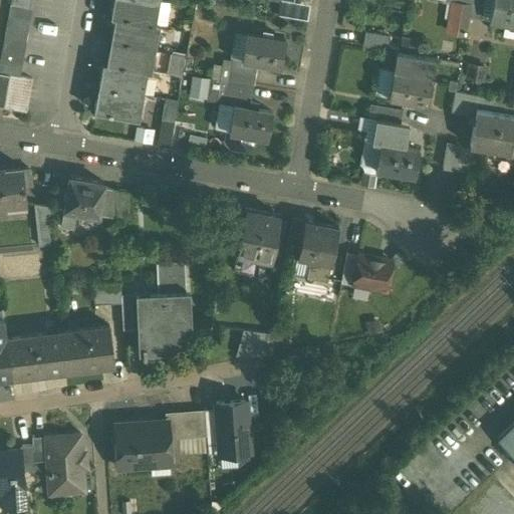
[(32,0),(10,0),(10,4),(31,8),(32,0)]
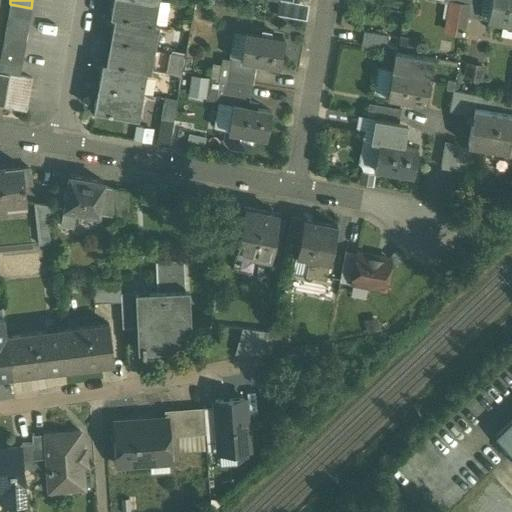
[(158,0),(157,0),(112,0),(110,16),(114,17),(114,16),(154,23),(158,0)]
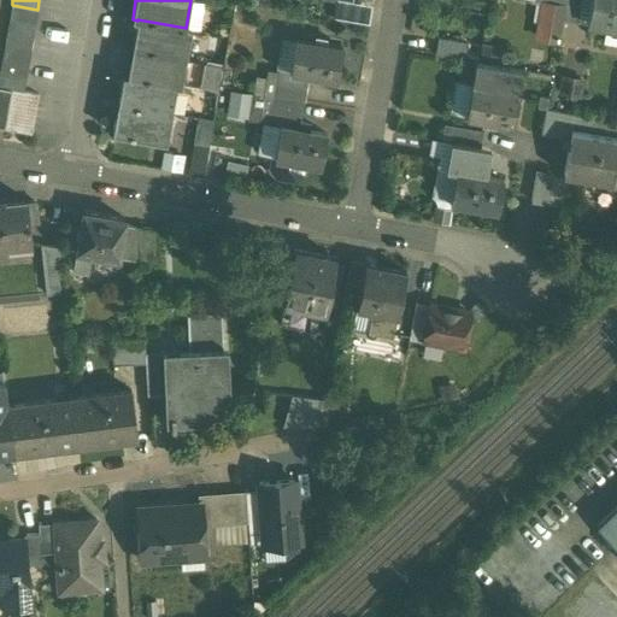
[(335,0),(333,18),(369,25),(372,6),(344,0),(335,0)]
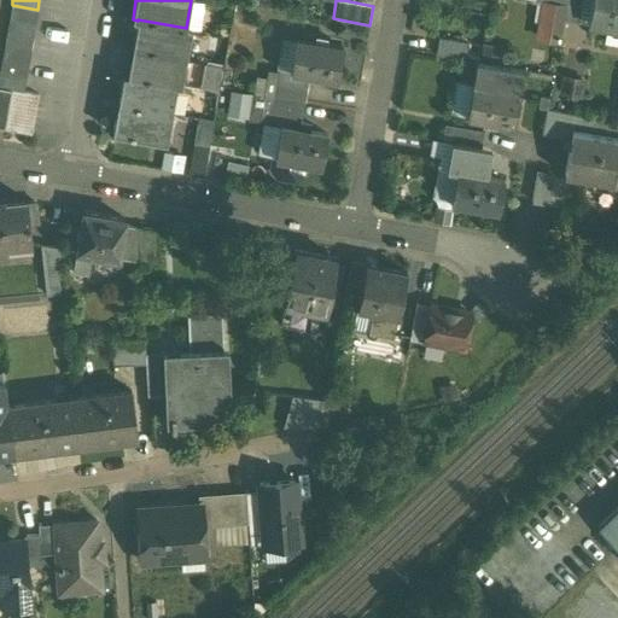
[(581,0),(564,0),(564,6),(561,17),(561,18),(577,22),(581,0)]
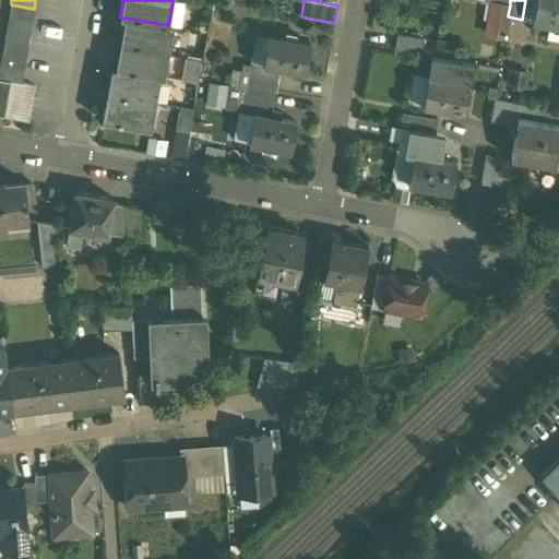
[(558,0),(533,0),(531,20),(558,24),(558,0)]
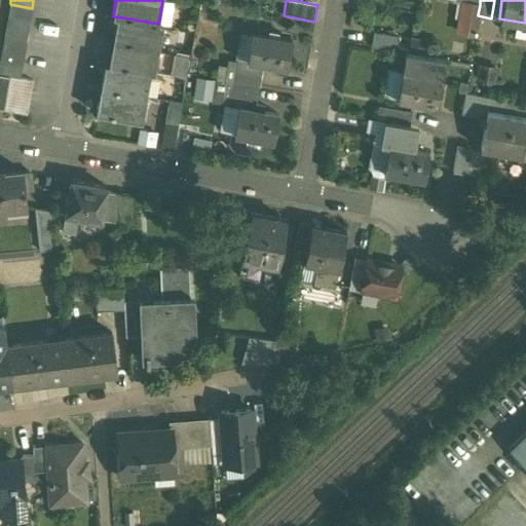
[(480,5),(465,3),(464,11),(464,12),(478,14),(480,5)]
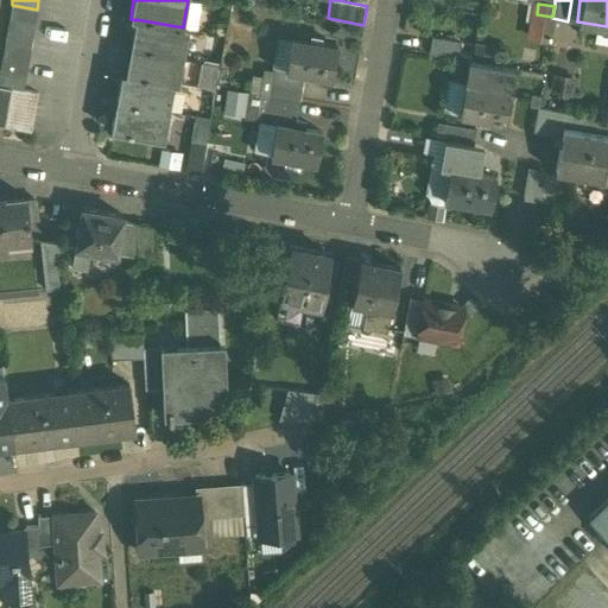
[(37,10),(12,5),(10,18),(35,23),(37,10)]
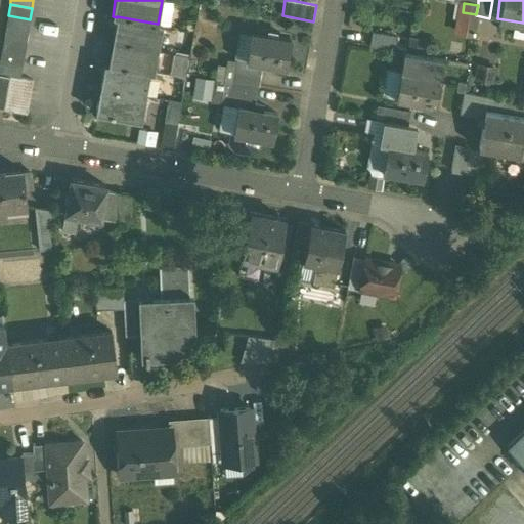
[(476,14),(463,12),(463,11),(457,10),(454,30),(473,34),(476,15),(476,14)]
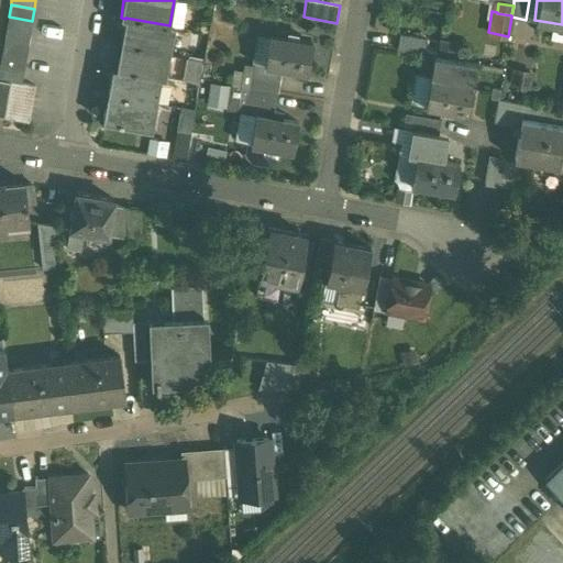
[(32,21),(9,17),(7,30),(30,34),(32,21)]
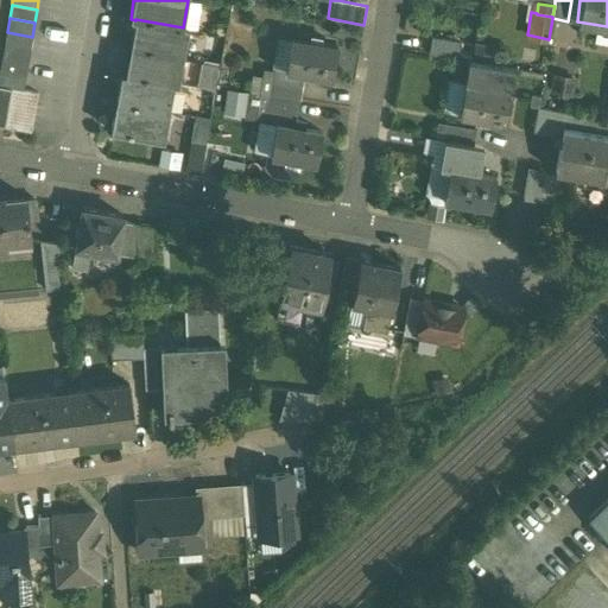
[(183,27),(135,19),(135,20),(130,48),(183,57),(188,29),(183,27)]
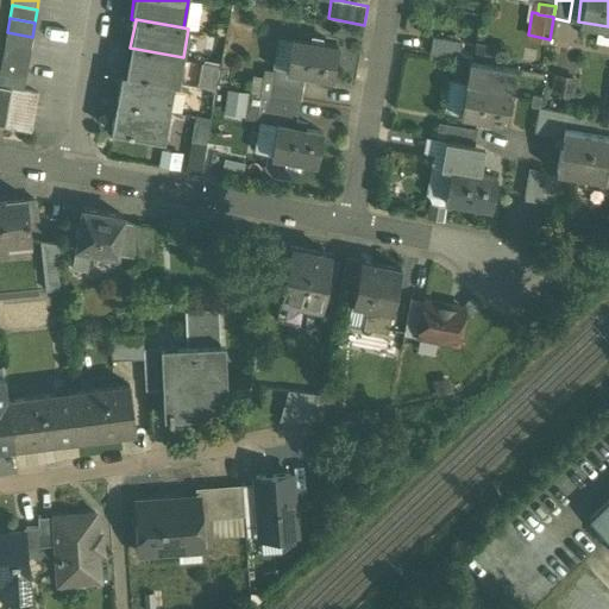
[(32,37),(7,32),(5,44),(30,50),(32,37)]
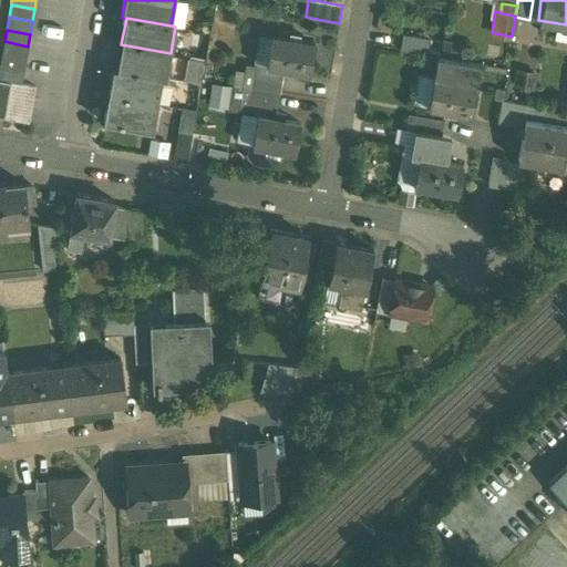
[(426,39),(400,34),(398,50),(424,54),(426,39)]
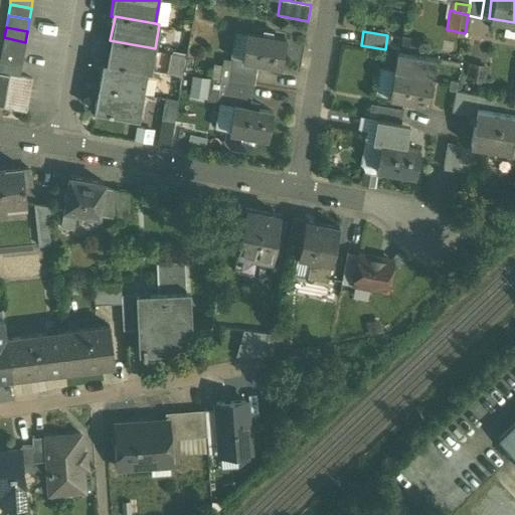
[(285,39),(246,32),(241,57),(241,58),(256,61),(280,65),(285,39)]
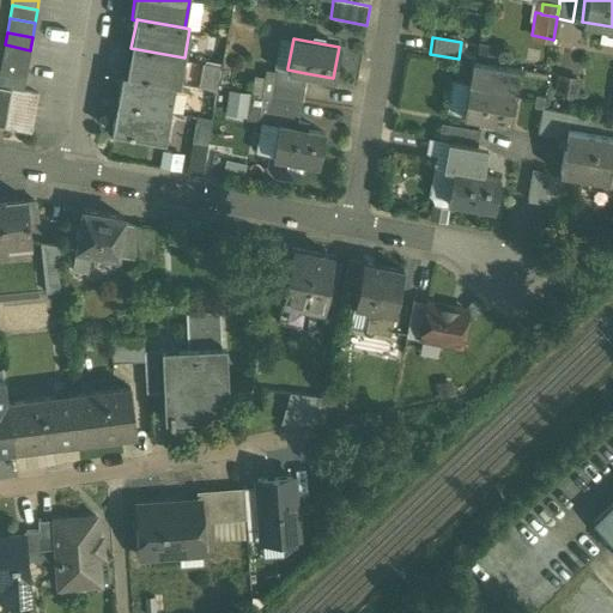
[(30,50),(5,44),(2,59),(28,64),(30,50)]
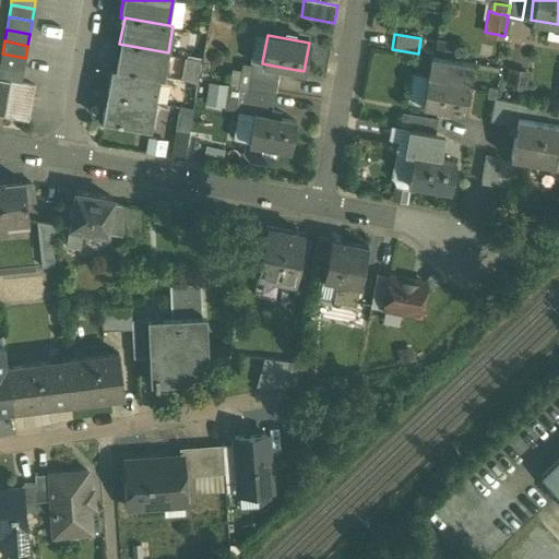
[(168,52),(119,44),(116,69),(115,70),(158,76),(158,78),(163,79),(168,52)]
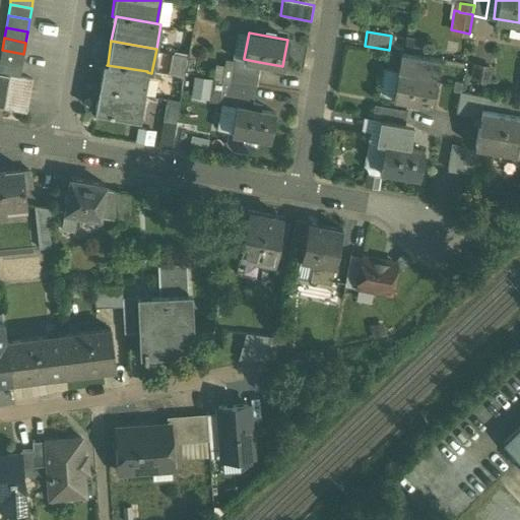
[(23,54),(2,50),(0,59),(0,61),(21,65),(23,54)]
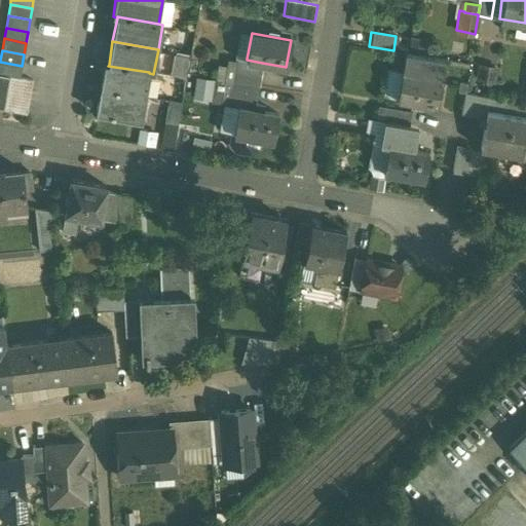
[(444,59),(404,51),(396,99),(436,106),(444,59)]
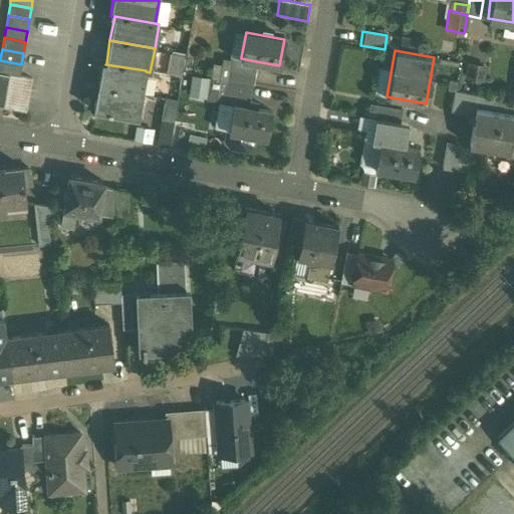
[(166,71),(182,72),(184,54),(168,52),(166,71)]
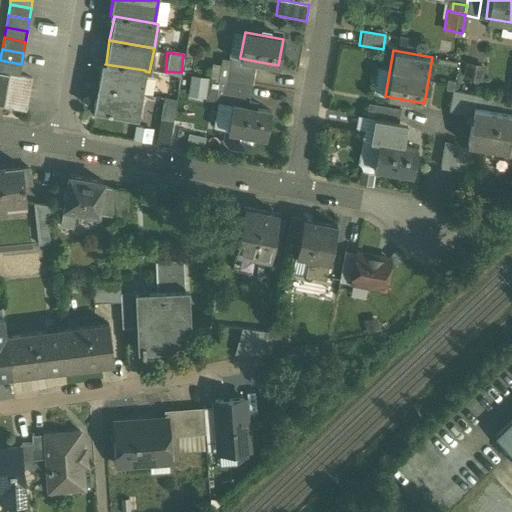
[(240,57),(231,55),(230,66),(254,70),(255,61),(240,58),(240,57)]
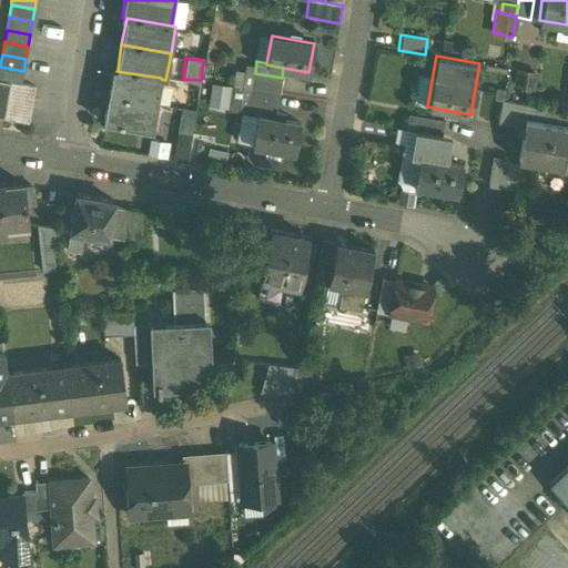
[(23,71),(0,67),(0,80),(10,82),(21,84),(23,71)]
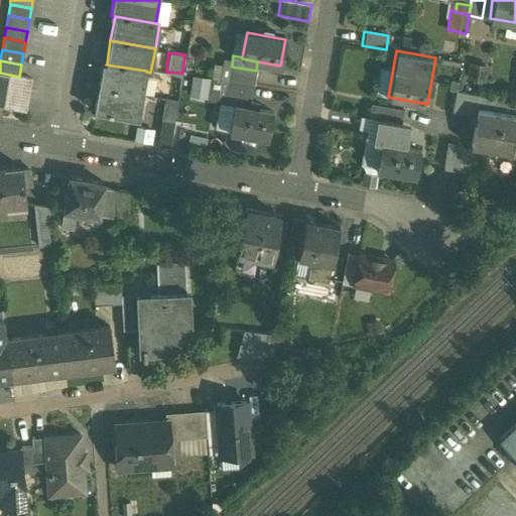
[(146,71),(106,65),(107,63),(103,62),(98,87),(142,95),(146,72),(146,71)]
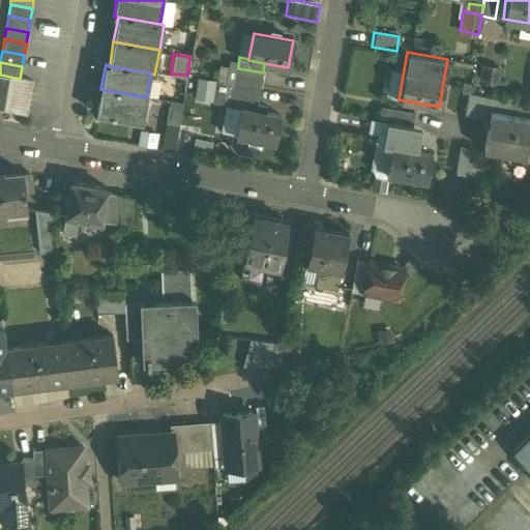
[(238,68),(221,65),(218,80),(235,83),(238,68)]
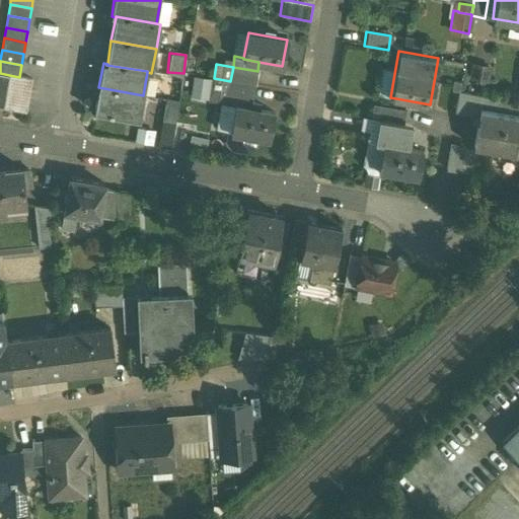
[(257,71),(233,67),(230,81),(254,85),(257,71)]
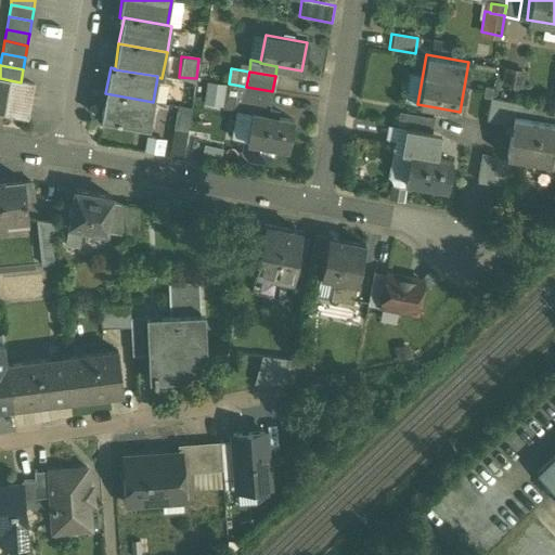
[(201,101),(221,103),(224,82),(204,79),(201,101)]
